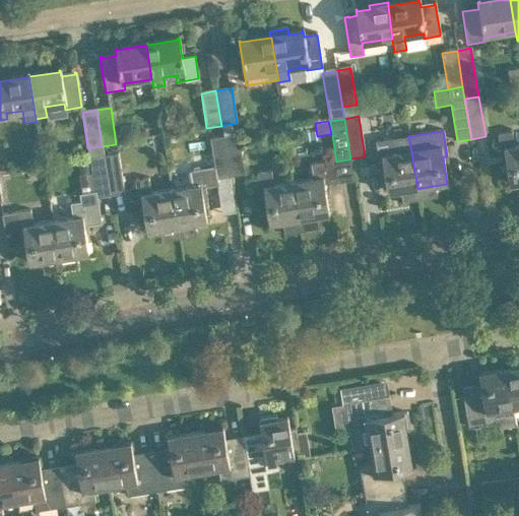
[(511,133),(497,135),(498,139),(501,159),(505,159),(506,166),(510,186),(518,184),(518,146),(514,147),(511,133)]
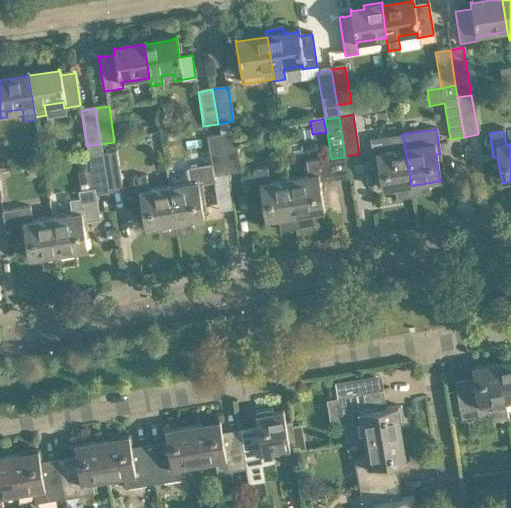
[(221,136),(220,136),(227,176),(241,173),(235,134),(229,135),(221,136)]
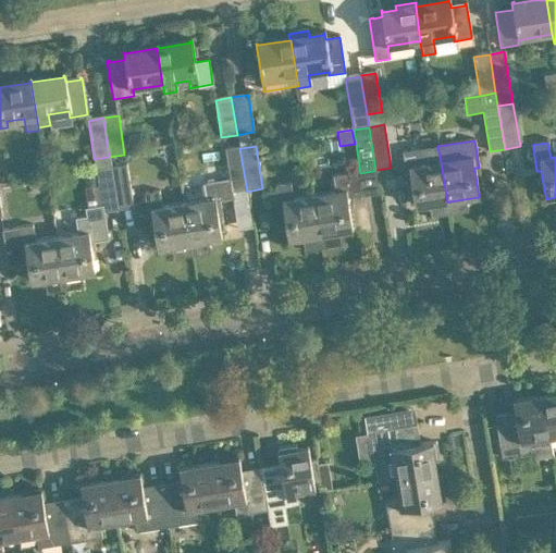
[(437,147),(402,152),(406,180),(410,179),(415,207),(429,205),(444,203),(447,203),(441,162),(437,147)]
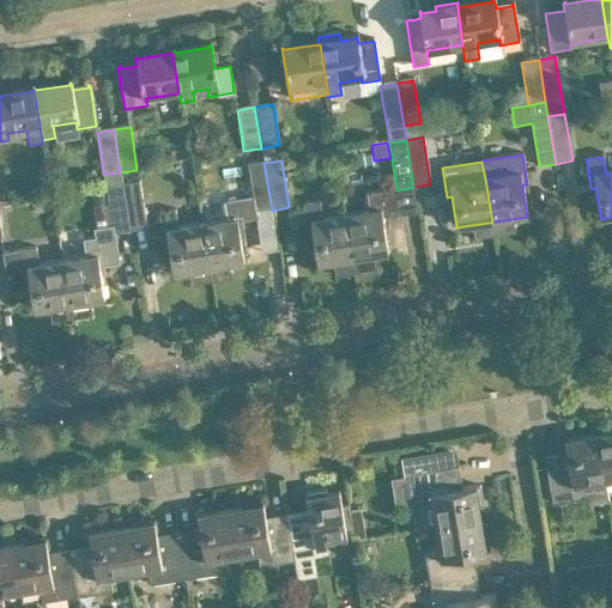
[(224,219),(201,223),(208,268),(211,268),(229,265),(243,262),(240,238),(238,231),(243,230),(242,222),(256,219),(259,233),(274,231),(271,211),(272,211),(264,163),(248,166),(253,198),(238,200),(222,202),(223,213),(224,219)]
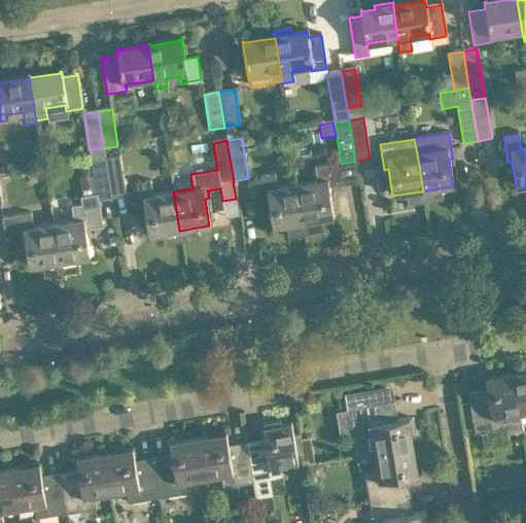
[(112,201),(127,199),(119,158),(105,161),(112,201)]
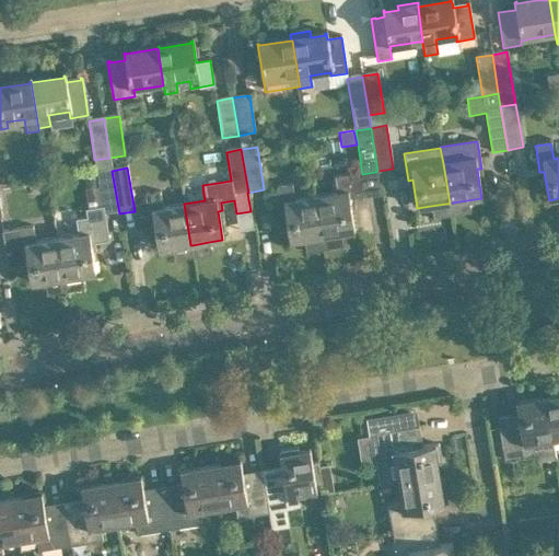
[(78,235),(57,240),(65,289),(67,289),(66,279),(82,276),(95,274),(92,253),(91,245),(95,244),(108,242),(104,217),(119,213),(112,171),(96,173),(103,208),(84,210),(86,218),(76,220),(78,235)]
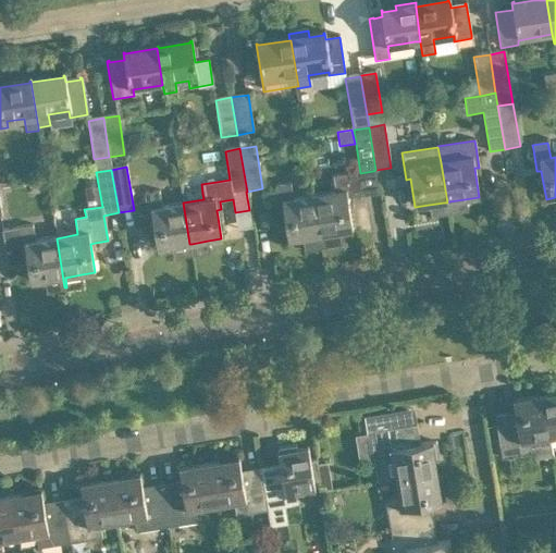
[(94,172),(83,173),(85,187),(96,186),(94,172)]
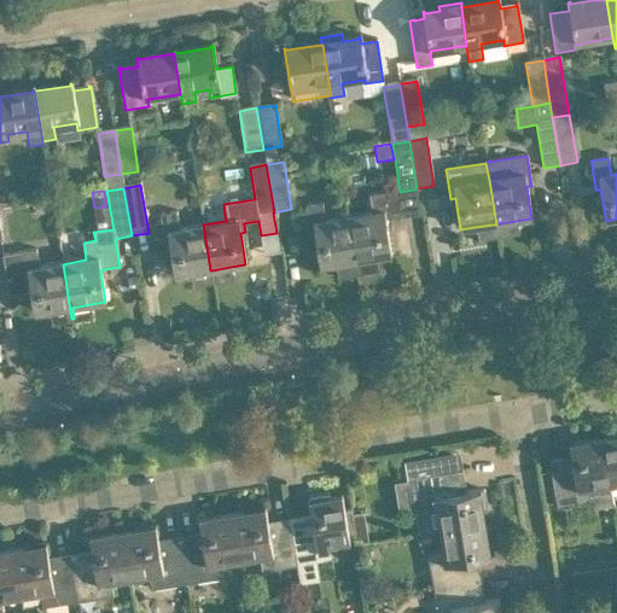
[(358,273),(360,272),(359,261),(391,256),(385,223),(400,222),(395,193),(370,197),(371,205),(371,211),(348,215),(358,273)]
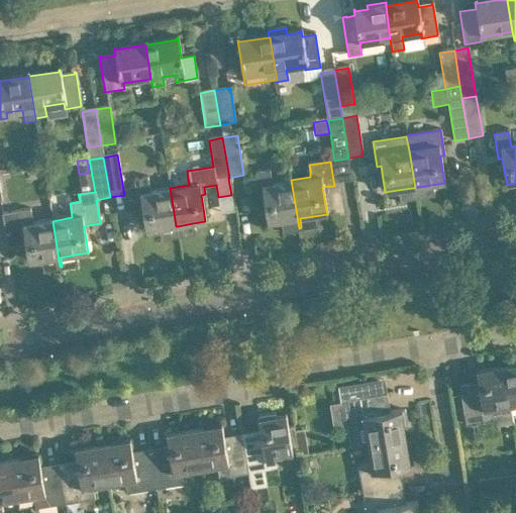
[(272,183),(271,179),(270,171),(255,173),(260,197),(264,197),(268,223),(295,219),(296,228),(299,228),(291,180),(272,183)]
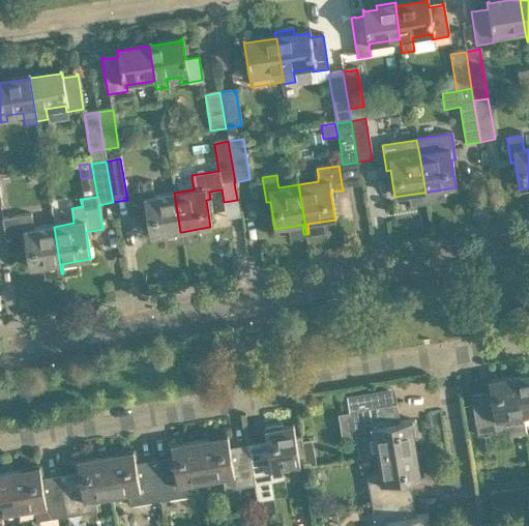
[(151,182),(137,185),(138,190),(141,210),(145,209),(146,216),(150,237),(163,235),(178,232),(179,241),(181,241),(180,232),(174,193),(153,197),(152,191),(151,182)]
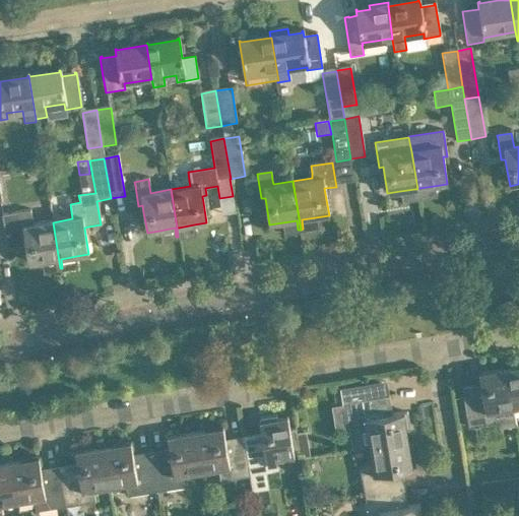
[(33,226),(30,211),(2,215),(7,249),(8,249),(8,247),(25,244),(28,264),(56,259),(58,269),(60,268),(53,222),(33,226)]
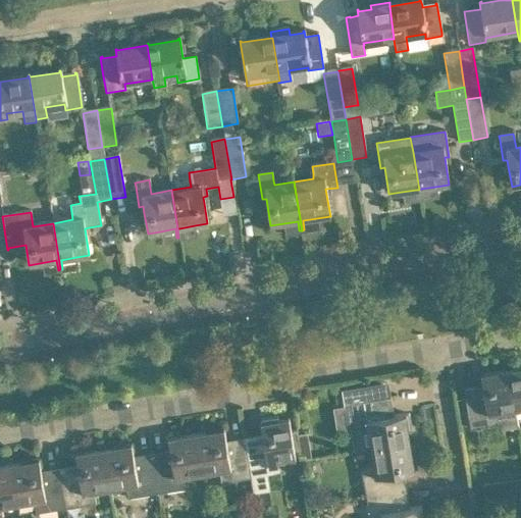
[(520,369),(509,372),(515,410),(520,409),(520,369)]
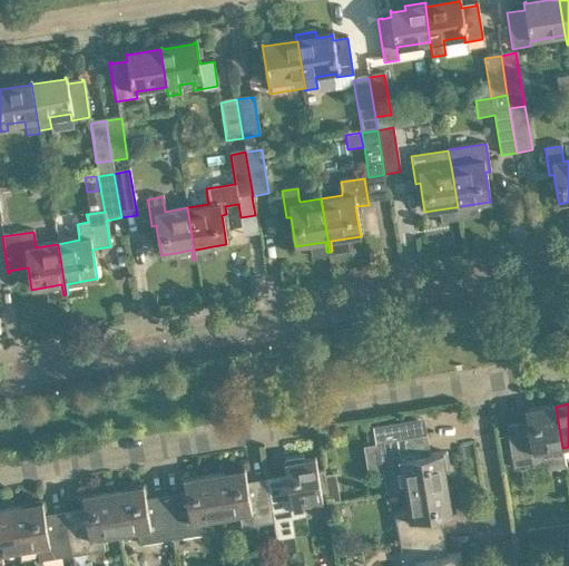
[(508,429),(507,429),(511,459),(513,470),(527,468),(536,467),(547,465),(545,451),(562,448),(556,407),(526,411),(525,411),(527,426),(528,429),(521,430),(520,427),(508,429)]
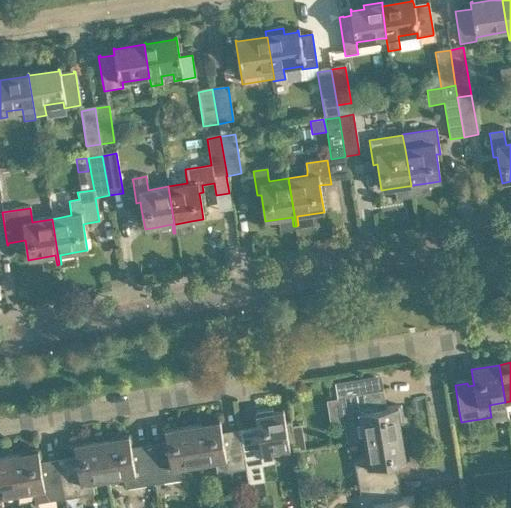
[(361,381),(336,385),(338,398),(343,397),(346,415),(348,423),(347,423),(348,426),(346,427),(346,426),(345,426),(346,429),(348,442),(346,442),(347,444),(363,441),(401,435),(399,425),(403,424),(401,407),(398,408),(397,407),(386,409),(381,410),(380,404),(383,404),(383,403),(382,403),(382,399),(381,392),(383,391),(383,390),(376,391),(376,389),(374,379),(363,381),(361,381)]
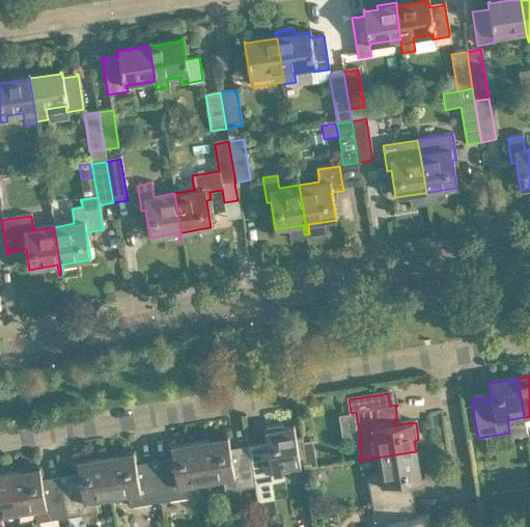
[(260,446),(248,448),(254,487),(256,503),(275,500),(273,483),(284,481),(282,469),(300,466),(305,465),(302,440),(300,440),(296,441),(294,426),(293,426),(293,428),(282,430),(281,425),(265,428),(266,431),(265,431),(267,445),(268,448),(261,449),(260,446)]
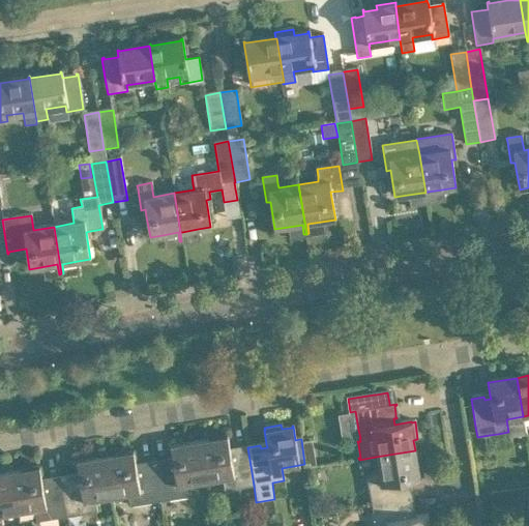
[(226,438),(198,443),(204,481),(222,478),(224,491),(254,486),(247,447),(246,448),(235,449),(236,453),(230,454),(229,450),(227,436),(226,437),(226,438)]
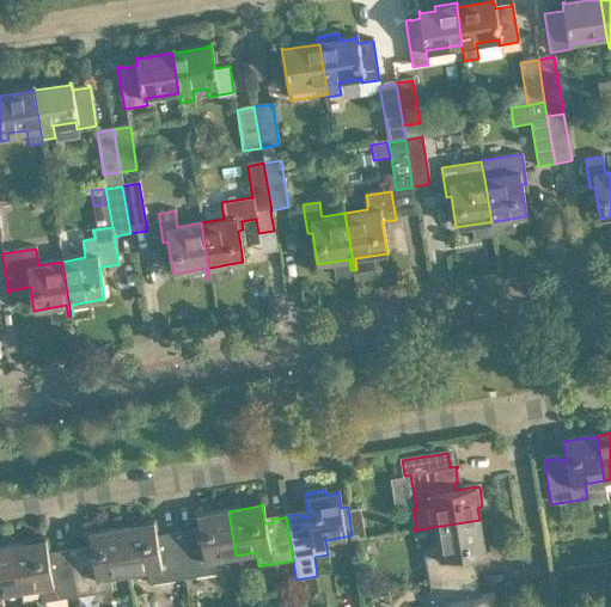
[(191,532),(177,534),(184,578),(219,574),(217,558),(236,556),(228,512),(197,516),(197,514),(196,514),(199,531),(200,534),(193,535),(191,532)]
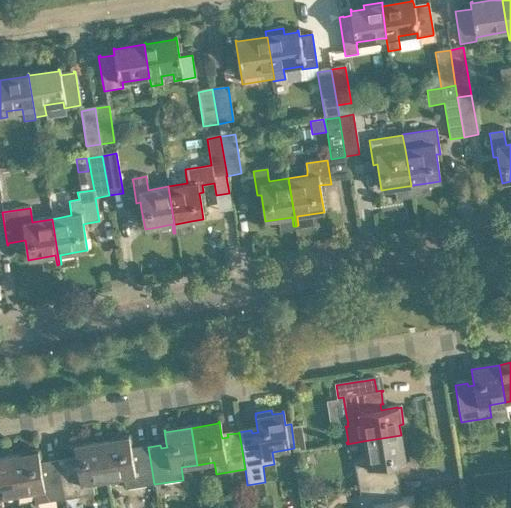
[(405,461),(401,435),(363,441),(366,457),(353,459),(358,488),(396,482),(393,464),(407,462),(406,461),(405,461)]
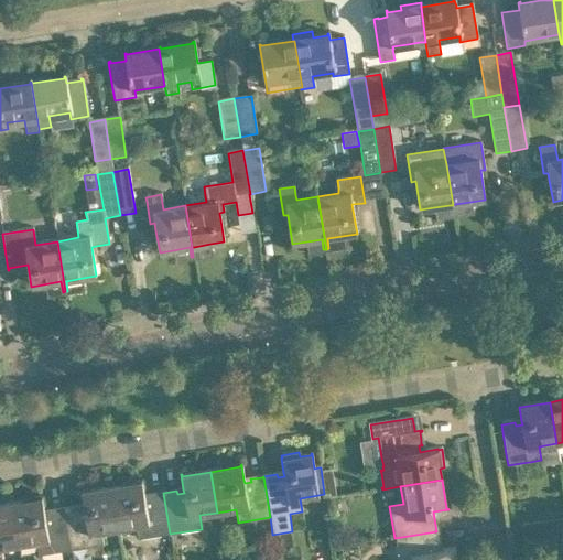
[(141,483),(111,487),(118,529),(136,526),(138,539),(170,534),(163,493),(151,495),(151,498),(144,499),(144,496),(141,481),(140,482),(141,483)]
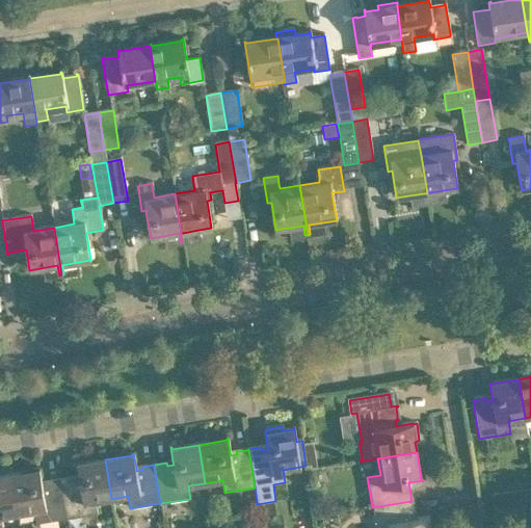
[(73,478),(59,480),(67,519),(97,513),(95,502),(111,499),(105,459),(78,465),(77,463),(76,463),(79,477),(79,480),(73,481),(73,478)]
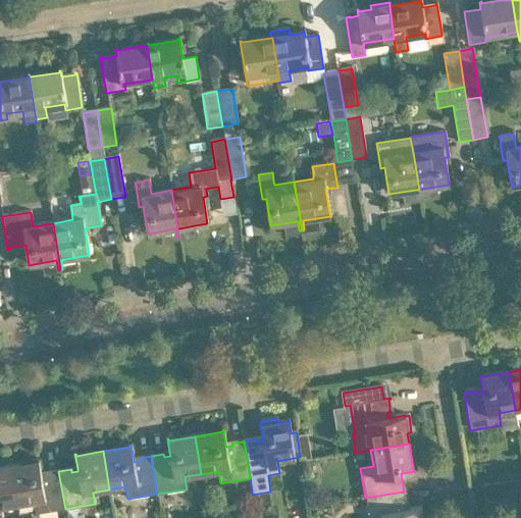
[(38,462),(10,466),(16,505),(33,503),(35,514),(65,509),(58,471),(47,473),(47,476),(41,477),(41,474),(39,460),(38,460),(38,462)]
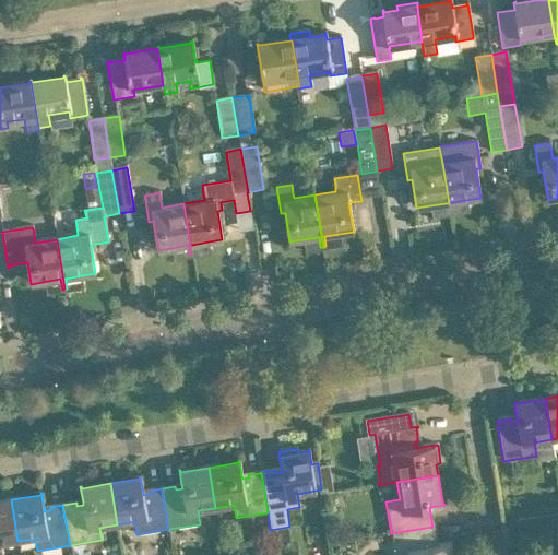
[(2,554),(0,544),(18,541),(11,499),(0,502),(0,554),(2,554)]
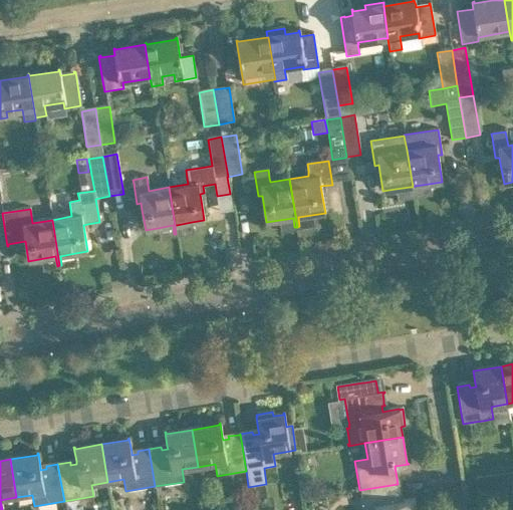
[(505,473),(474,478),(477,495),(507,490),(508,490),(505,474),(505,473)]
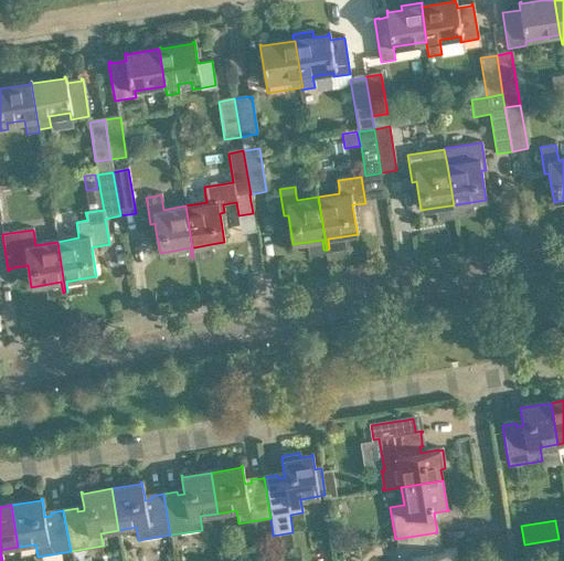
[(440,552),(437,532),(395,539),(397,560),(455,560),(454,551),(456,551),(455,550),(440,552)]
